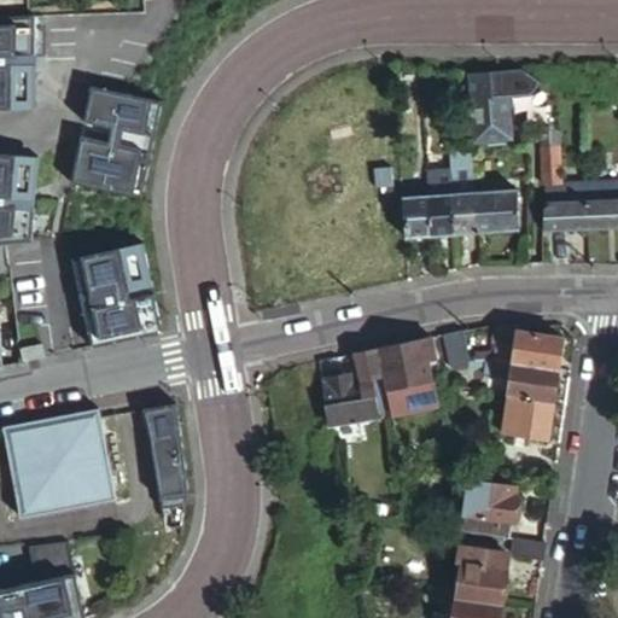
[(44,16),(0,18),(0,57),(35,57),(44,57),(44,16)]
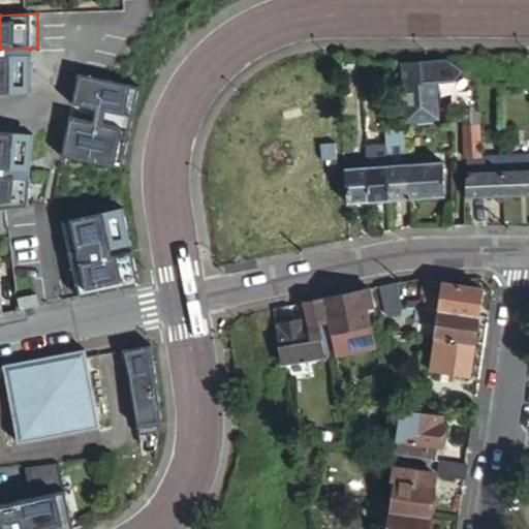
[(30,49),(0,49),(0,62),(30,63),(30,49)]
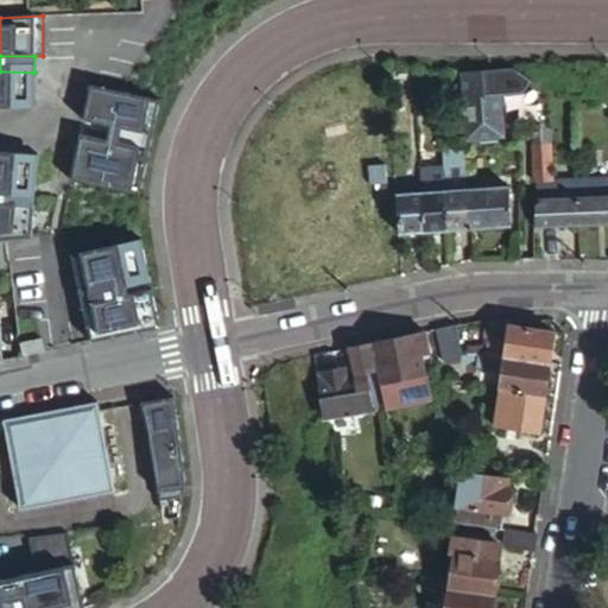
[(0,71),(0,107),(35,108),(35,73),(0,71)]
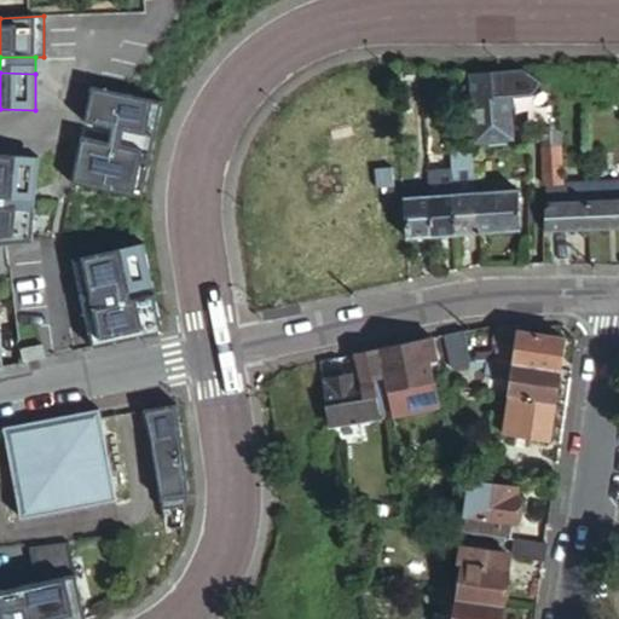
[(468,77),(468,82),(473,142),(512,139),(508,98),(530,97),(537,84),(520,74),(468,77)]
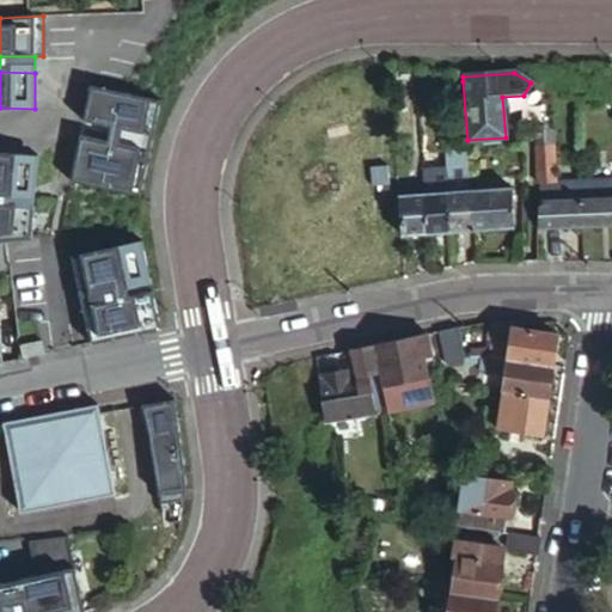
[(68,183),(138,199),(159,103),(89,87),(81,122),(111,129),(108,144),(78,136),(68,183)]
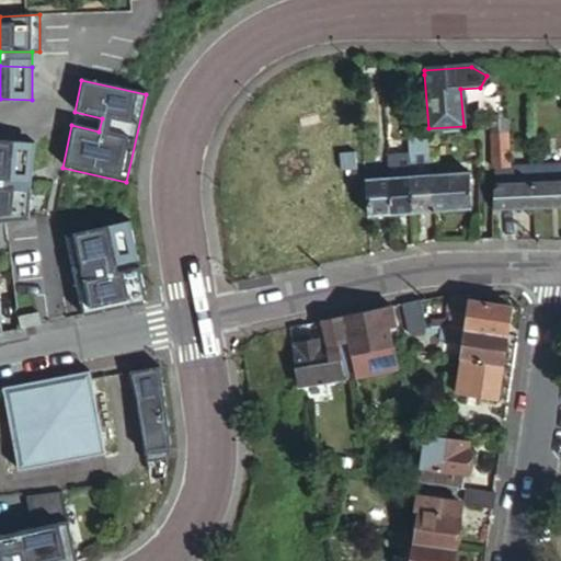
[(102,118),(75,112),(71,125),(99,132),(102,118)]
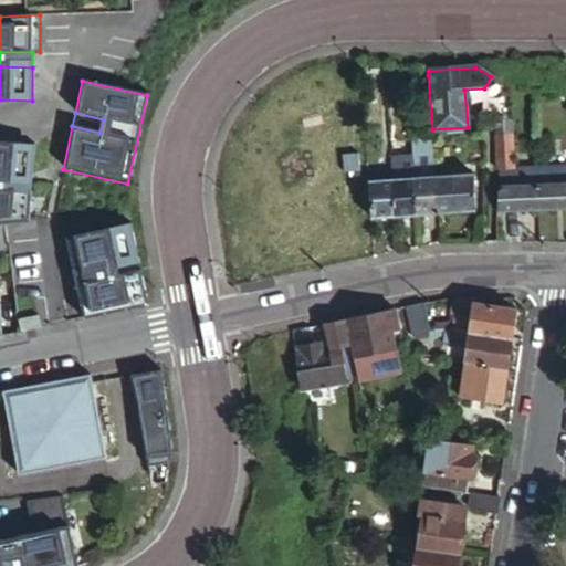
[(492,135),(512,134),(511,124),(492,125),(492,130),(492,135)]
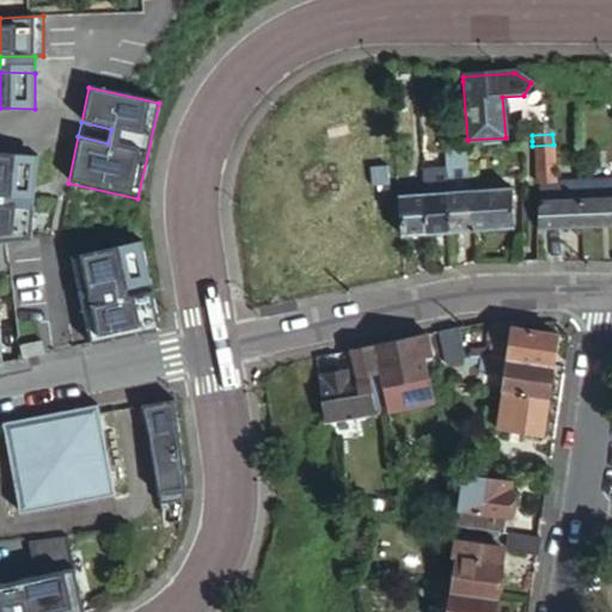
[(554,145),(532,146),(534,184),(536,183),(556,183),(555,167),(554,145)]
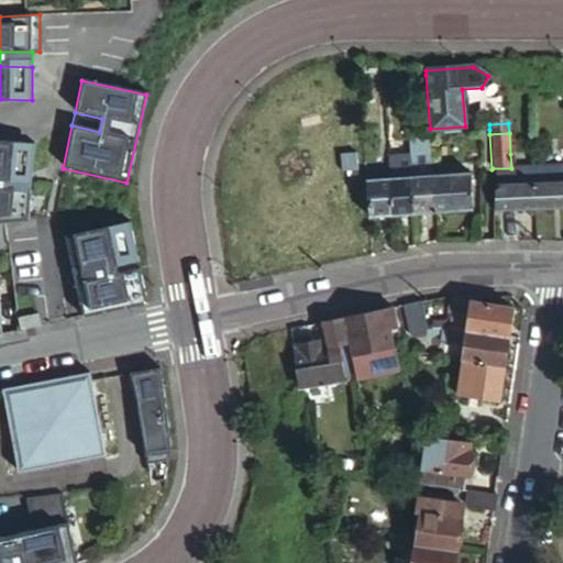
[(0,142),(0,173),(32,176),(34,145),(0,142)]
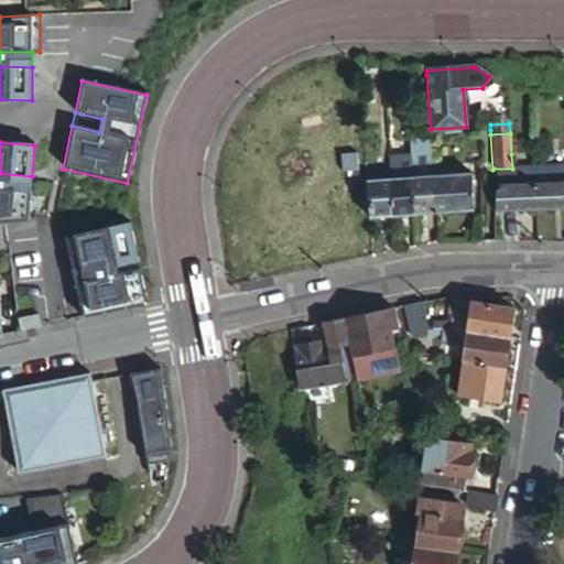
[(563,151),(533,153),(534,167),(563,165),(563,151)]
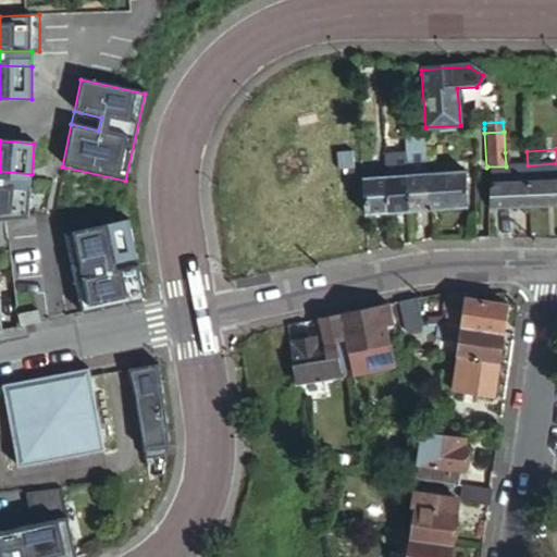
[(529,206),(528,165),(527,151),(505,152),(506,166),(487,166),(490,207),(529,206)]
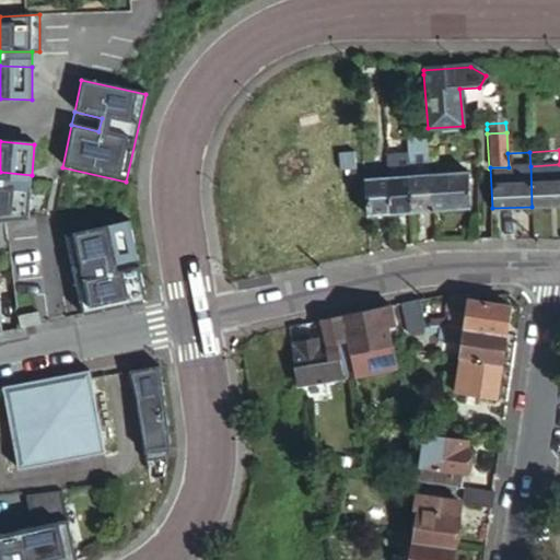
[(389,214),(410,213),(406,159),(406,155),(385,156),(386,167),(387,178),(389,214)]
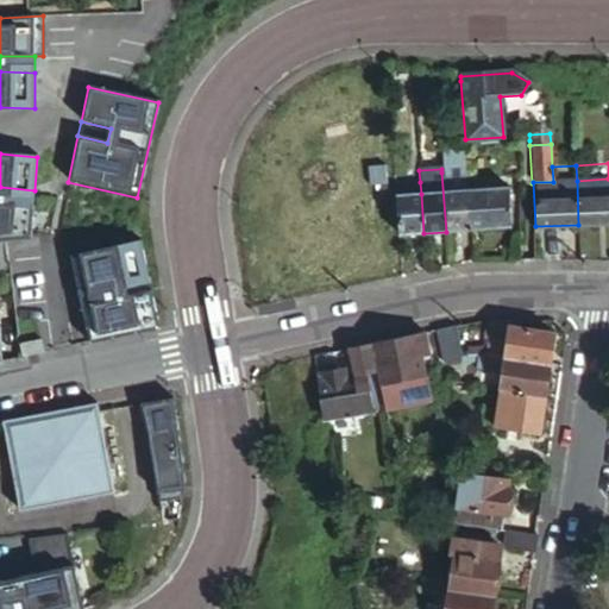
[(441,173),(446,232),(468,231),(465,192),(465,190),(464,173),(464,170),(441,173)]
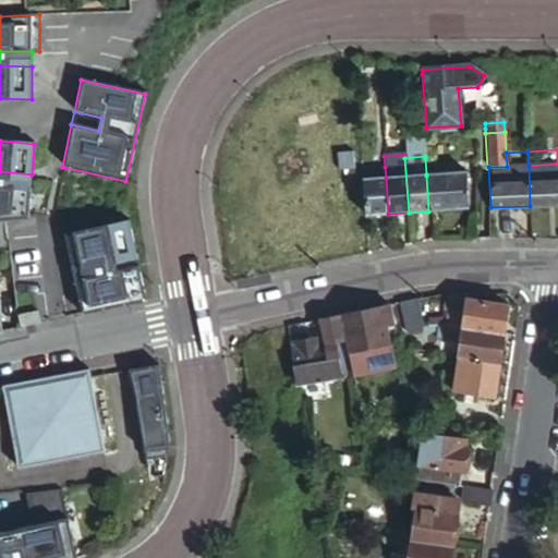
[(530,206),(557,204),(557,164),(529,166),(530,206)]
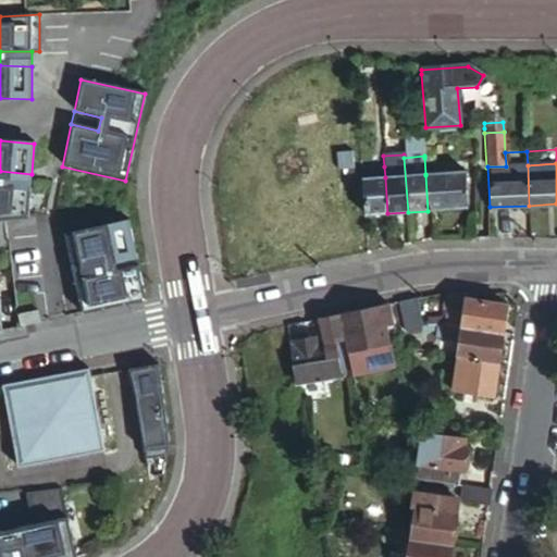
[(384,166),(361,168),(361,178),(385,177),(384,166)]
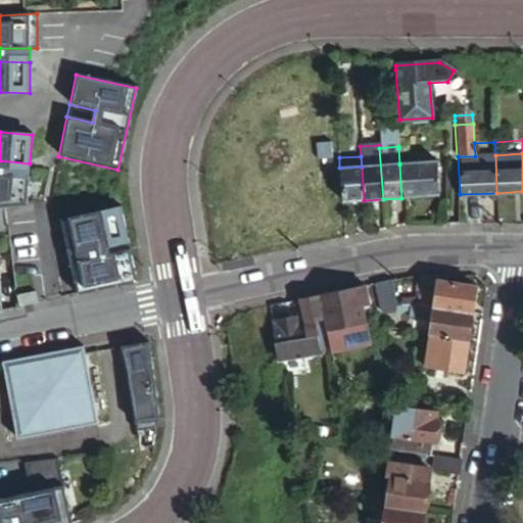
[(0,160),(0,174),(29,177),(30,163),(0,160)]
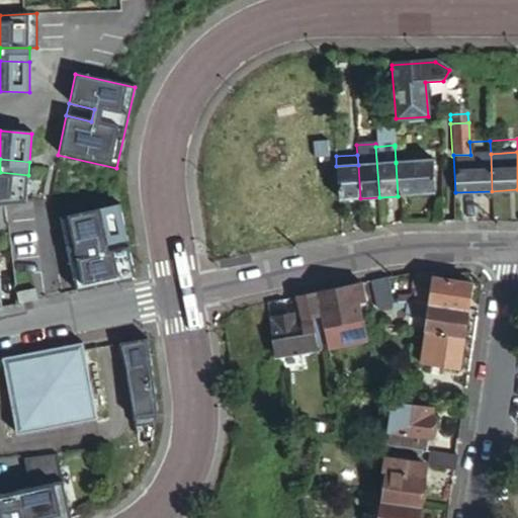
[(432,160),(396,162),(396,163),(398,196),(435,193),(432,160)]
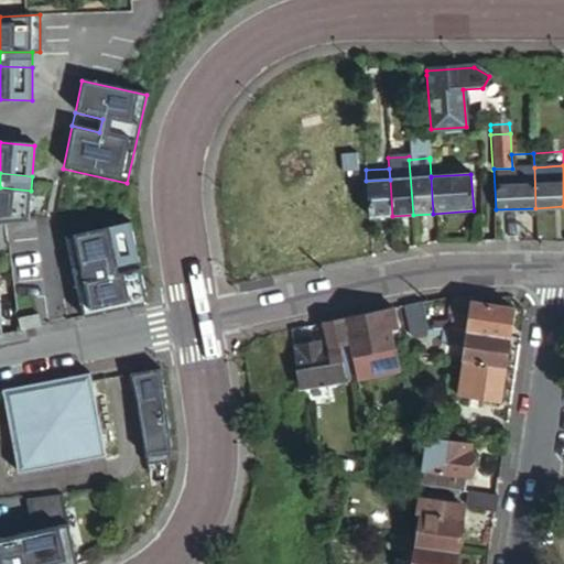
[(390,180),(366,181),(369,217),(392,216),(390,180)]
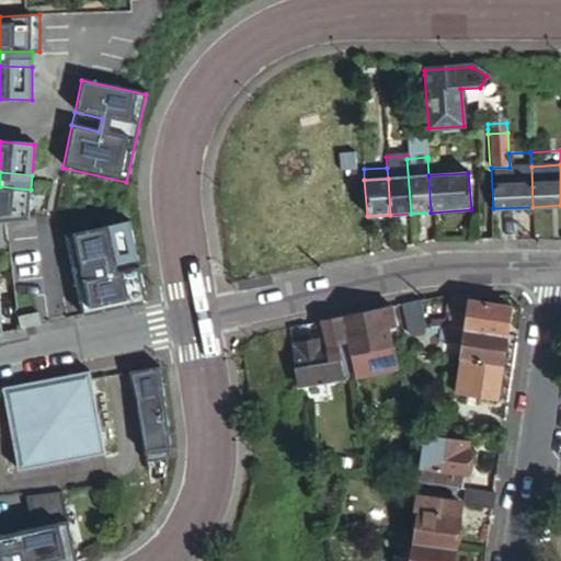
[(0,186),(0,221),(4,221),(27,218),(31,190),(0,186)]
